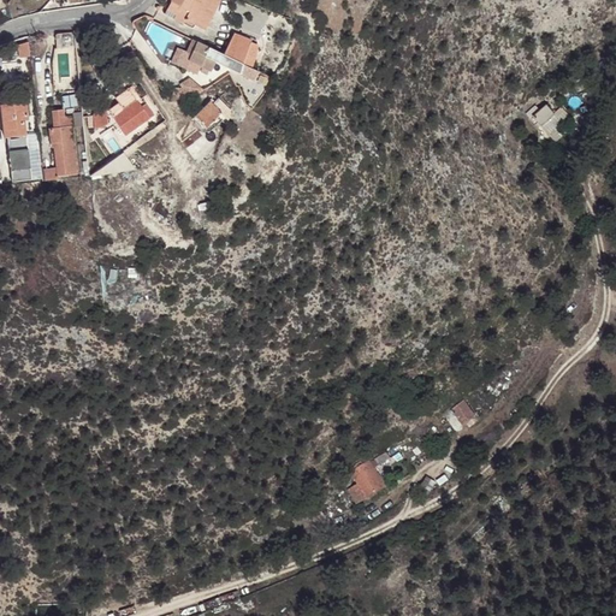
[(189,0),(188,0),(169,0),(161,16),(181,24),(183,21),(202,31),(213,12),(208,10),(212,4),(215,6),(218,0),(189,0)]
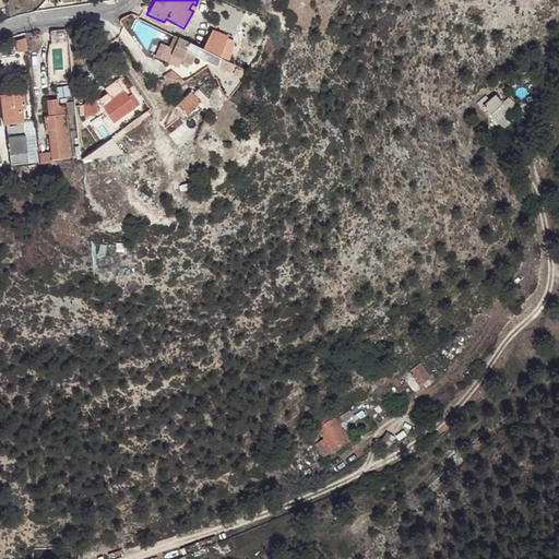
[(63,32),(49,32),(50,45),(64,45),(63,32)]
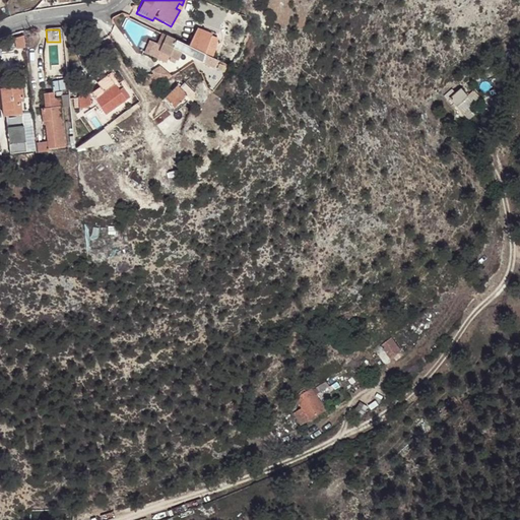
[(191,49),(203,55),(206,44),(208,38),(193,31),(186,47),(191,49)]
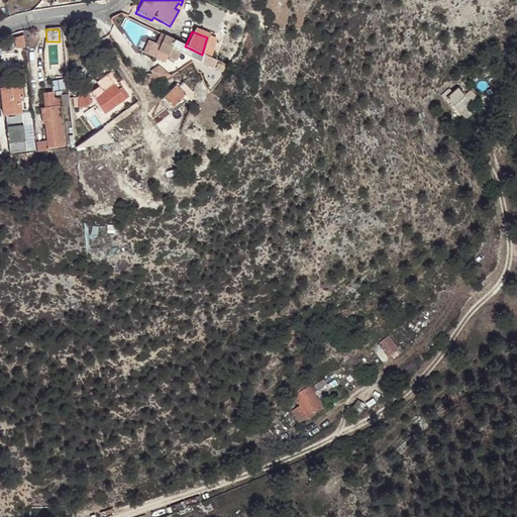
[(175,62),(178,57),(179,54),(173,50),(176,42),(170,39),(159,34),(153,44),(146,41),(140,53),(154,60),(158,53),(167,57),(167,58),(175,62)]
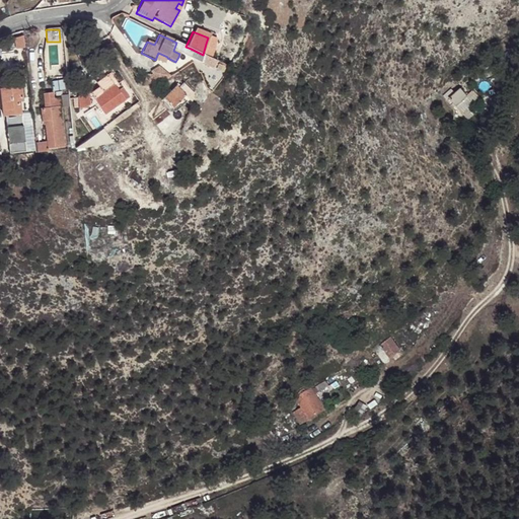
[(22,36),(13,36),(14,49),(23,49),(22,36)]
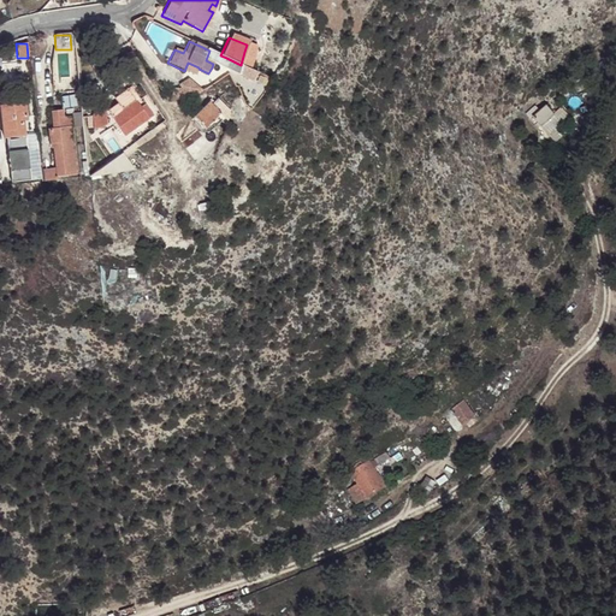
[(213,64),(220,67),(226,58),(220,55),(209,51),(206,60),(213,64)]
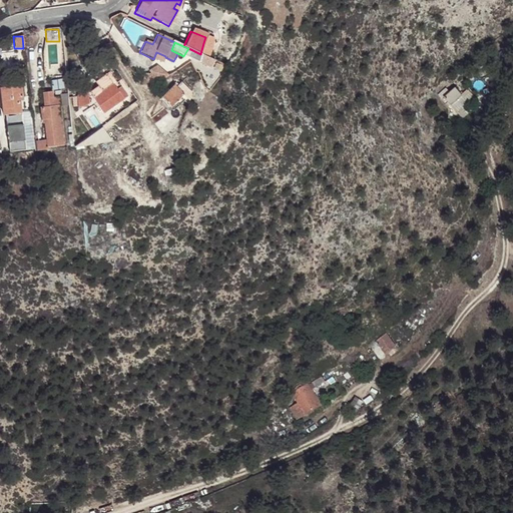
[(183,56),(191,60),(200,54),(188,48),(183,56)]
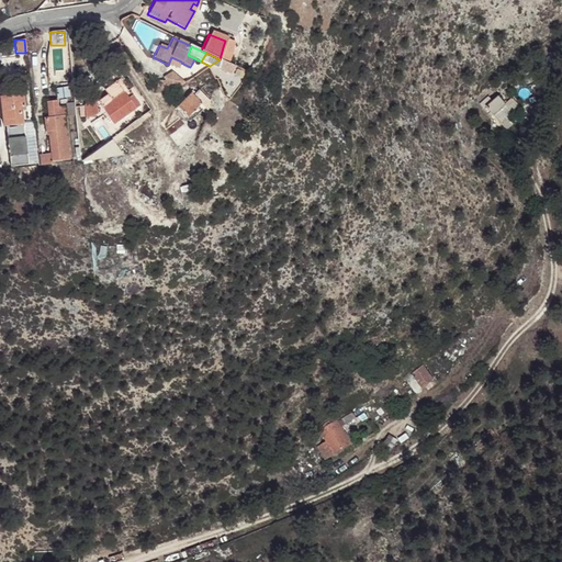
[(193,62),(208,68),(210,66),(201,62),(194,58),(193,62)]
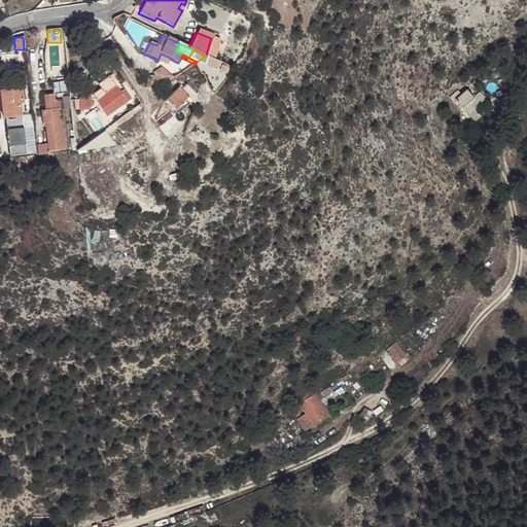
[(197,62),(203,65),(204,60),(206,56),(197,62)]
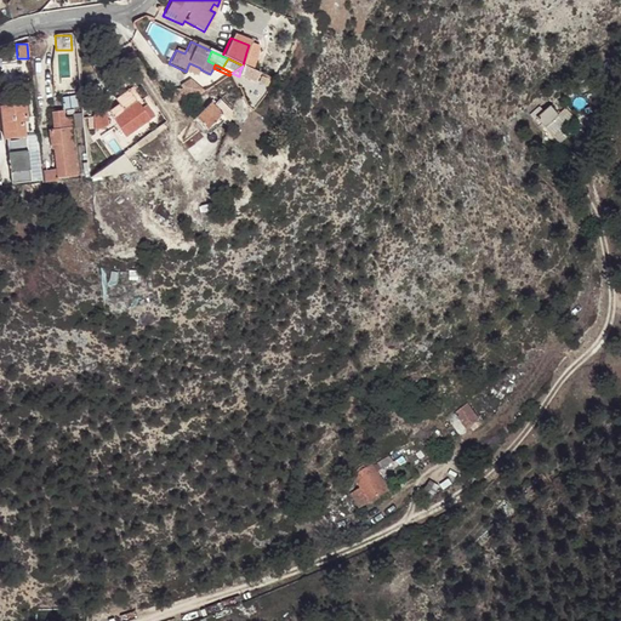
[(240,70),(239,77),(252,84),(257,73),(243,66),(240,70)]
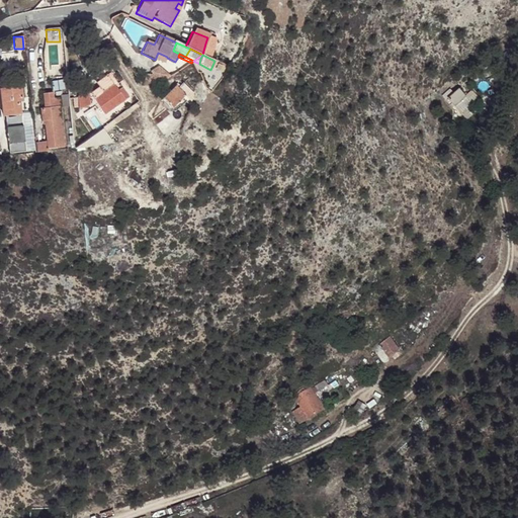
[(155,87),(169,74),(159,63),(145,76),(155,87)]
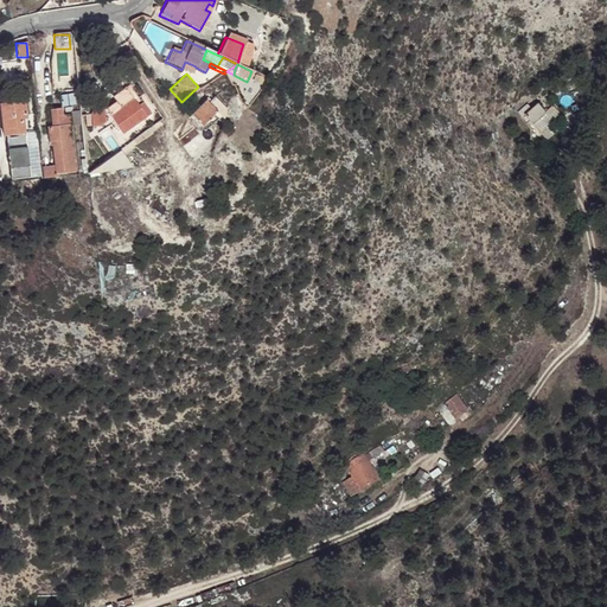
[(126,87),(109,98),(113,103),(103,110),(121,135),(148,115),(140,103),(138,106),(133,101),(135,100),(126,87)]
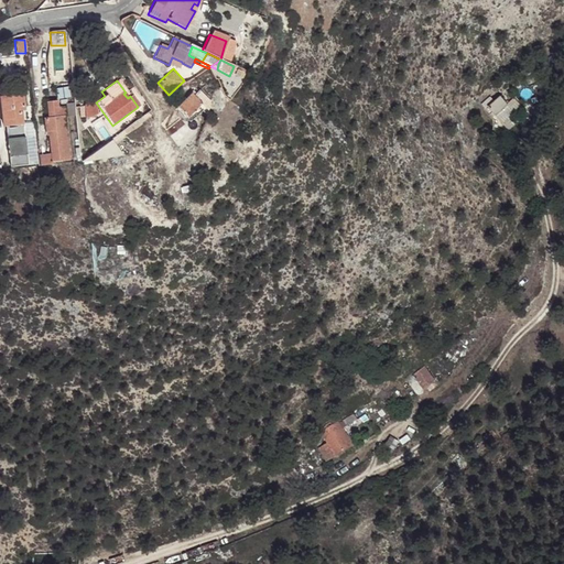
[(208,101),(210,91),(203,83),(196,91),(192,96),(188,94),(175,107),(185,118),(201,102),(204,105),(208,101)]
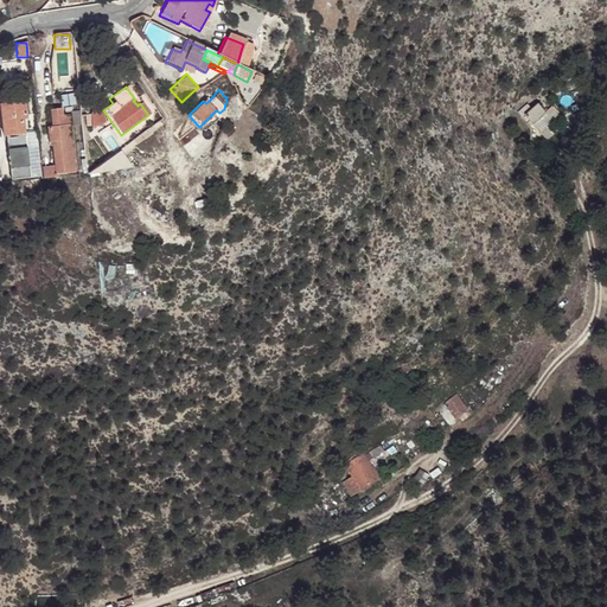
[(63,94),(63,110),(72,110),(72,94),(63,94)]
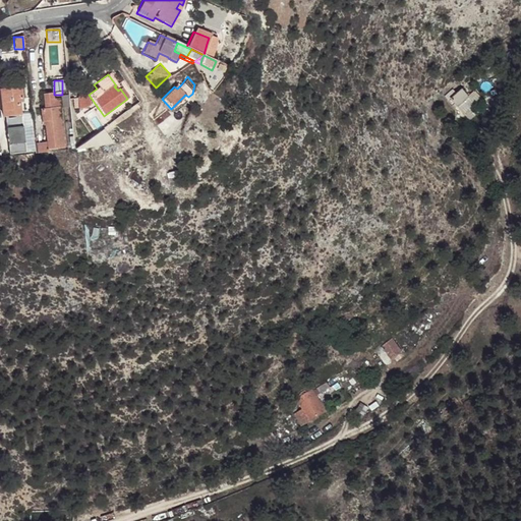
[(20,88),(0,89),(0,101),(2,117),(8,117),(8,119),(8,121),(20,120),(18,99),(21,99),(20,88)]
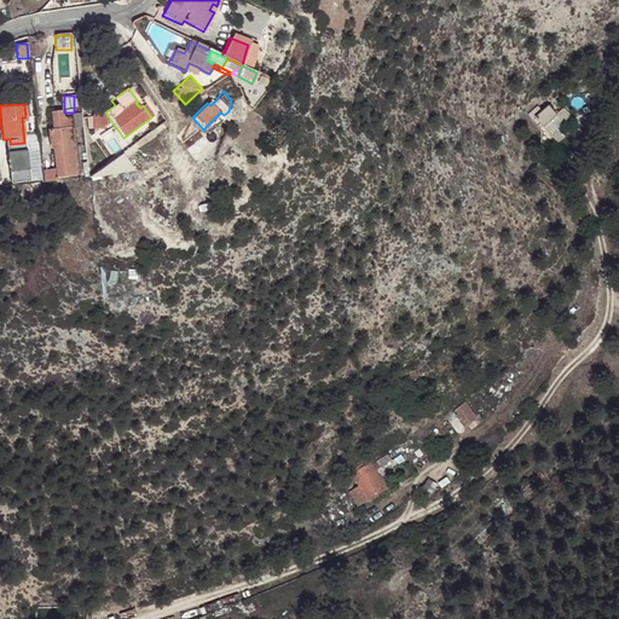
[(547,108),(532,119),(541,127),(554,116),(547,108)]
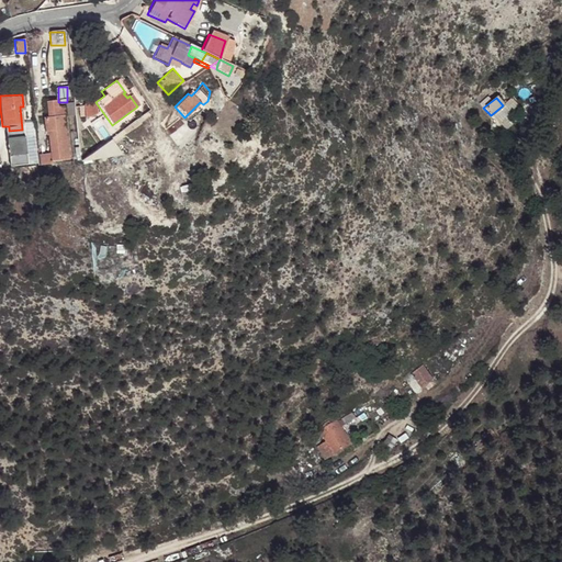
[(49,154),(51,161),(67,159),(62,116),(63,116),(62,107),(56,107),(55,101),(45,102),(47,117),(43,119),(44,132),(46,132),(48,143),(57,142),(58,153),(49,153),(49,154)]
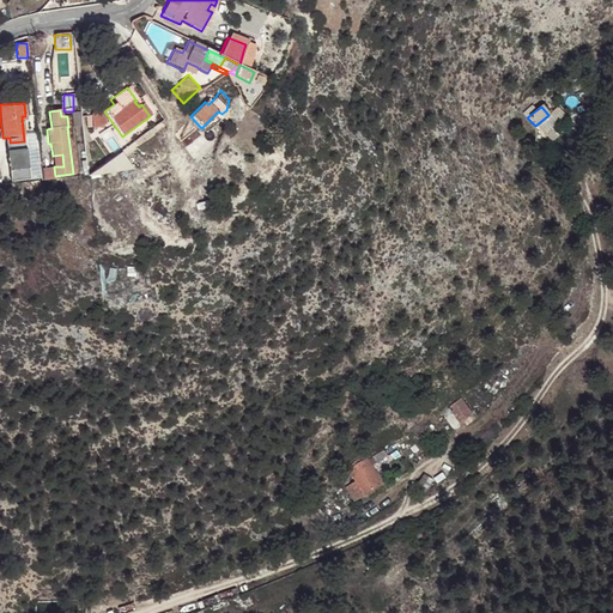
[(102,110),(90,116),(91,131),(103,125),(102,110)]
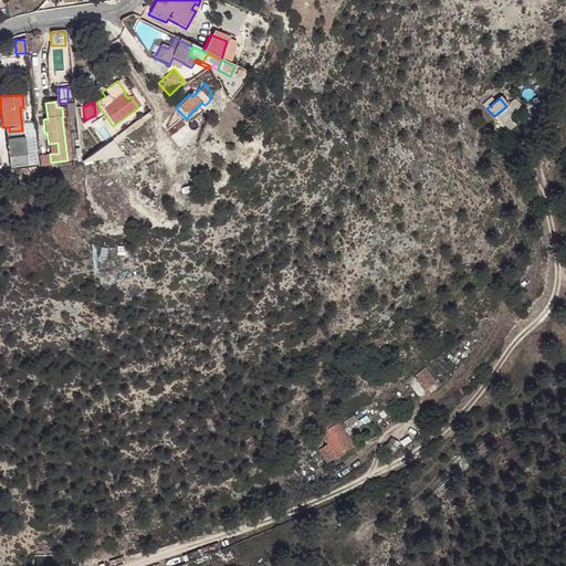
[(74,116),(73,105),(65,105),(66,117),(74,116)]
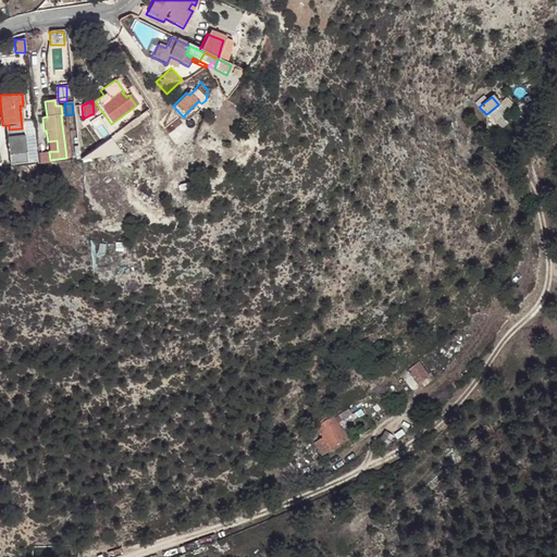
[(9,127),(3,127),(7,156),(24,153),(22,128),(9,130),(9,127)]
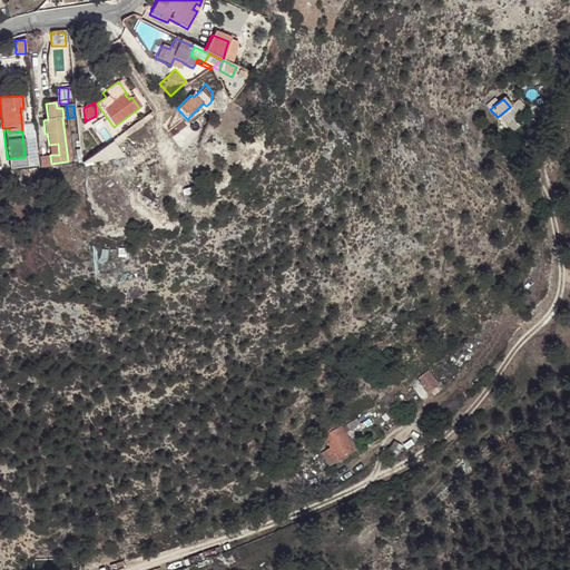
[(110,141),(79,164),(123,158),(110,141)]
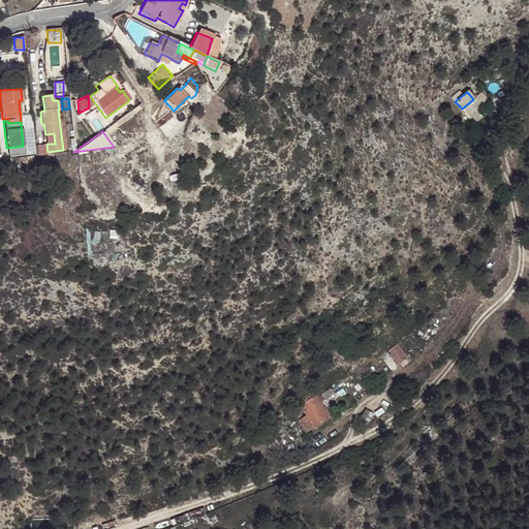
[(54,133),(45,134),(47,144),(55,144),(54,133)]
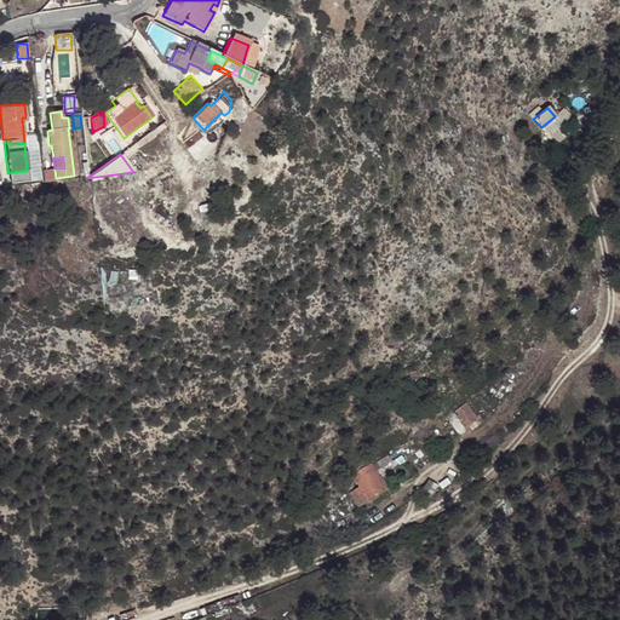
[(42,171),(44,183),(56,182),(56,178),(55,170),(42,171)]
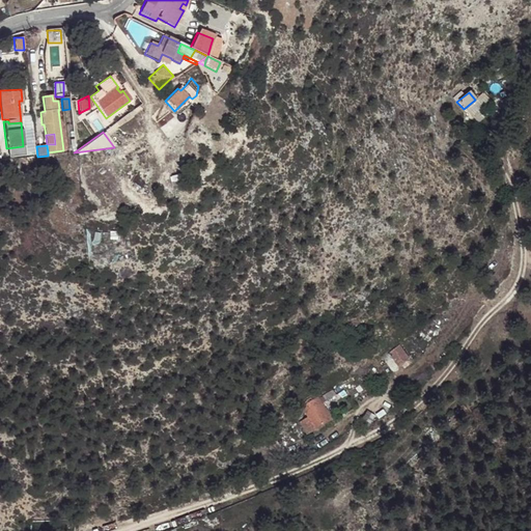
[(23,146),(6,148),(7,158),(24,157),(23,146)]
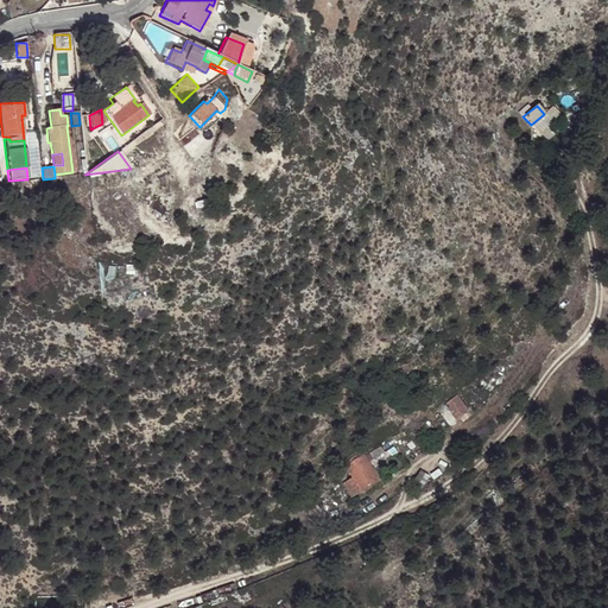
[(439,403),(431,409),(436,413),(443,407),(453,420),(466,411),(455,397),(442,406),(439,403)]
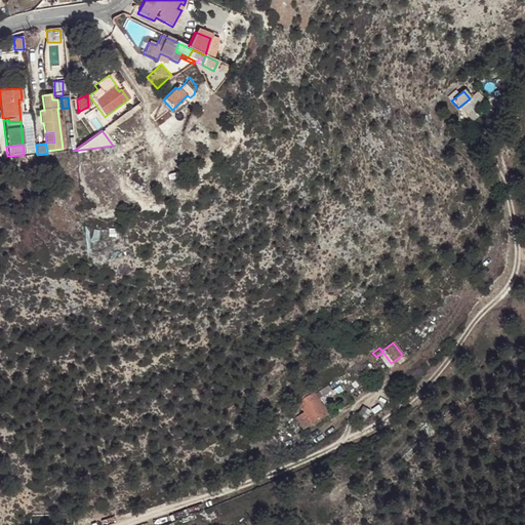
[(328,386),(318,392),(321,397),(331,391),(328,386)]
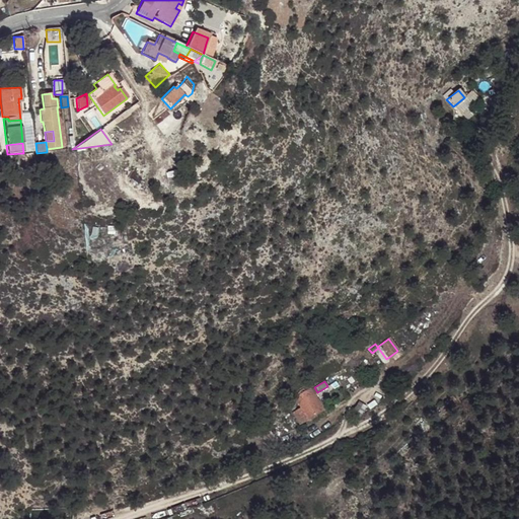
[(297,394),(293,397),(299,408),(291,413),(298,424),(322,410),(309,388),(297,394)]
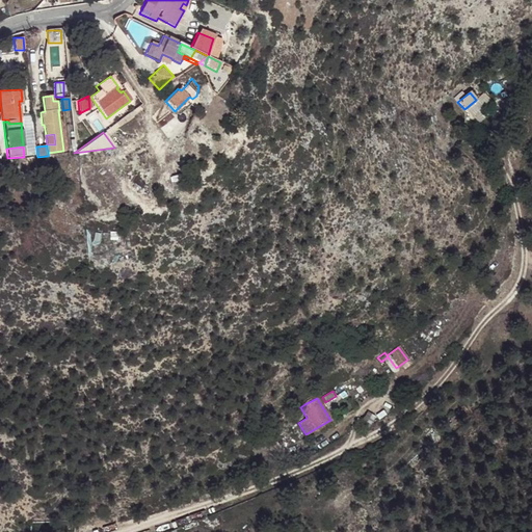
All buildings are outlined.
